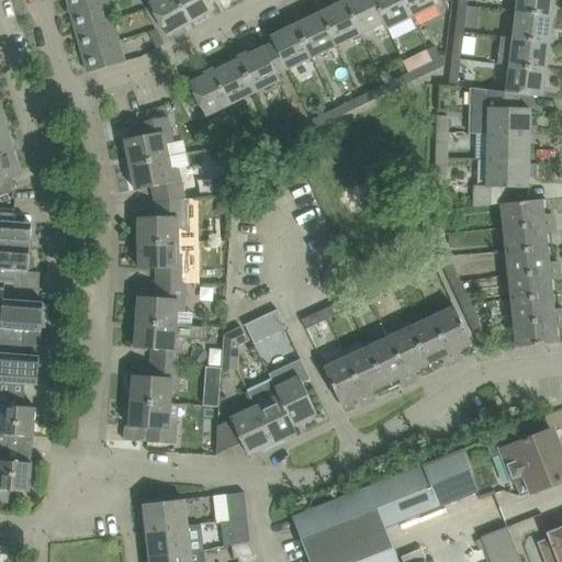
[(67,0),(70,10),(107,0),(67,0)]
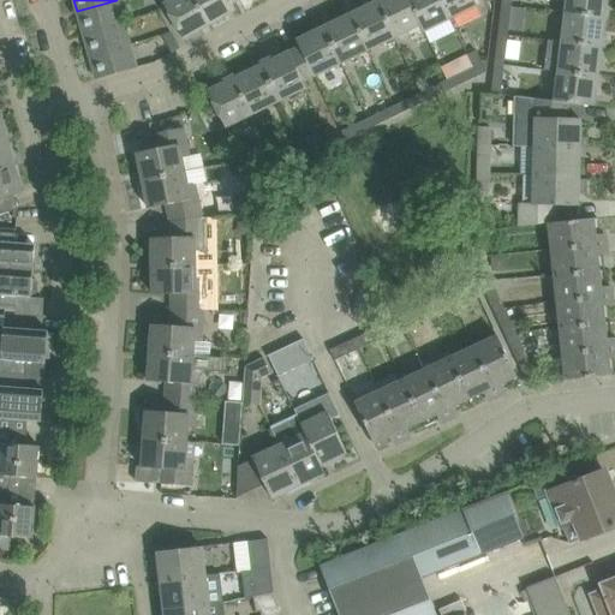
[(77,11),(84,34),(124,23),(117,0),(77,11)]
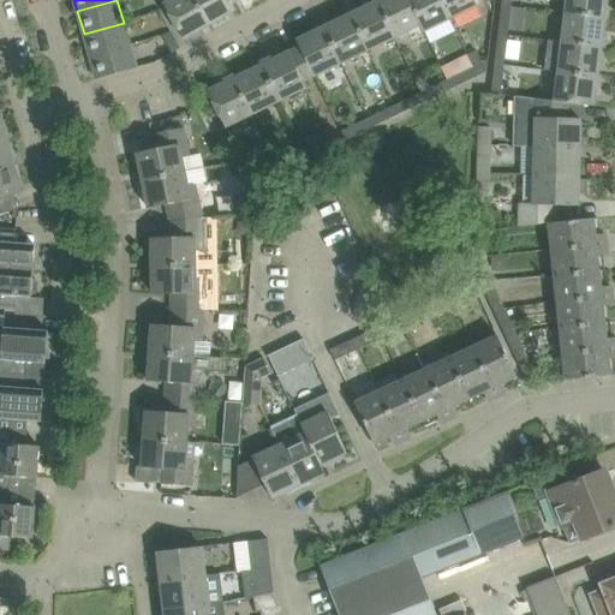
[(183,39),(209,24),(196,0),(172,0),(165,5),(183,39)]
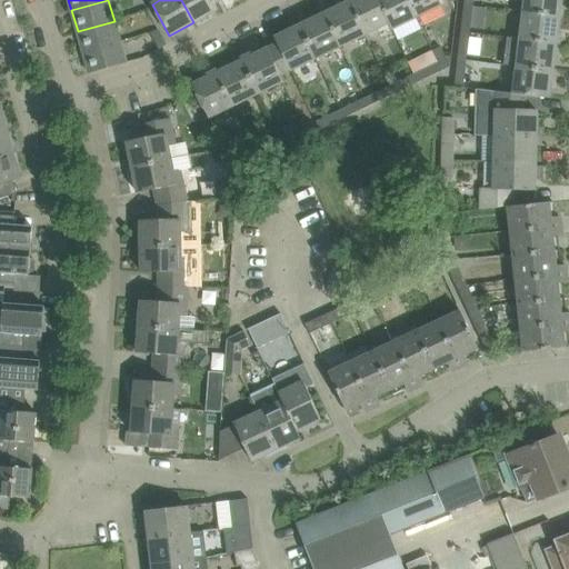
[(181,0),(193,22),(218,9),(215,2),(215,3),(212,0),(181,0)]
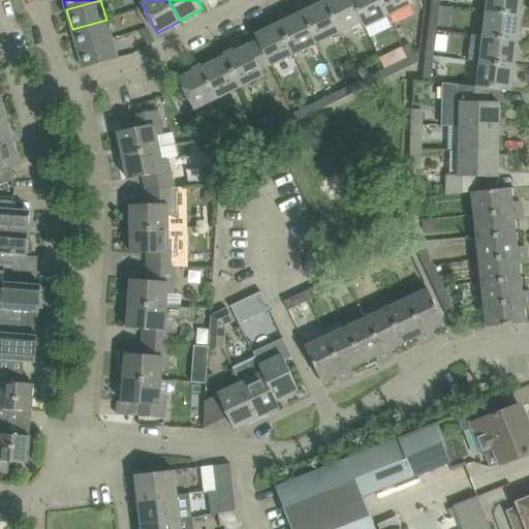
[(328,0),(320,4),(336,35),(360,24),(348,0),(328,0)]
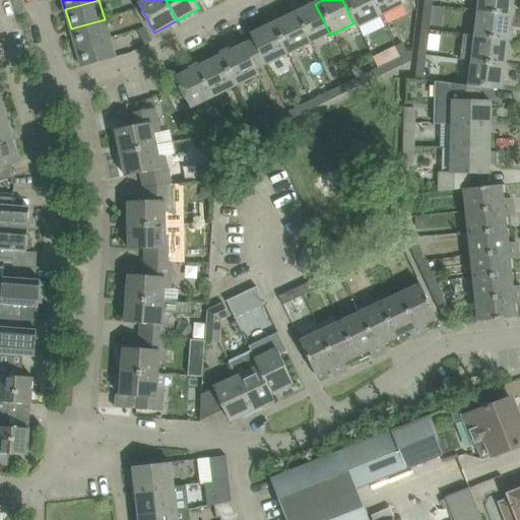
[(342,0),(353,23),(355,22),(359,27),(380,17),(371,0),(342,0)]
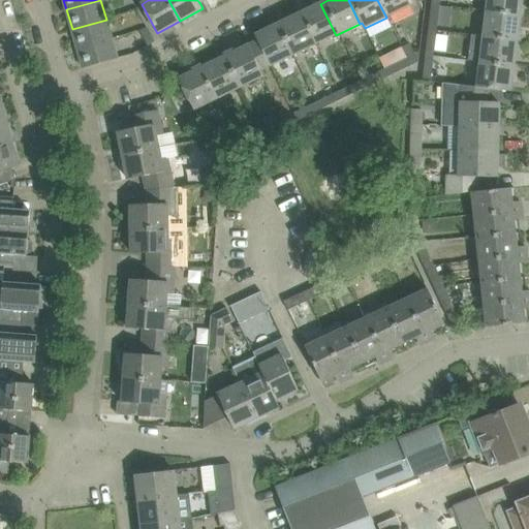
[(377,0),(386,18),(411,6),(408,0),(377,0)]
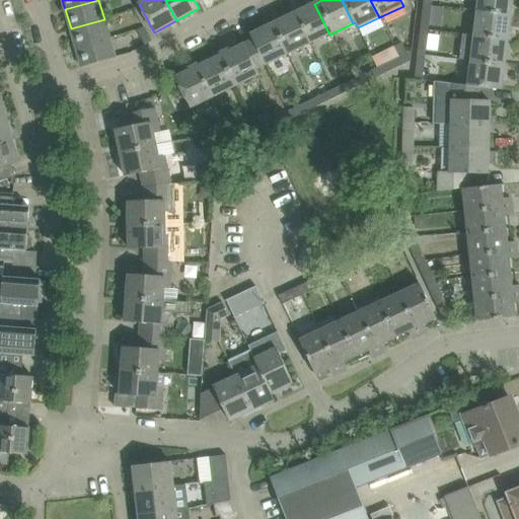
[(478,0),(477,11),(510,15),(513,16),(514,5),(511,5),(511,0),(478,0)]
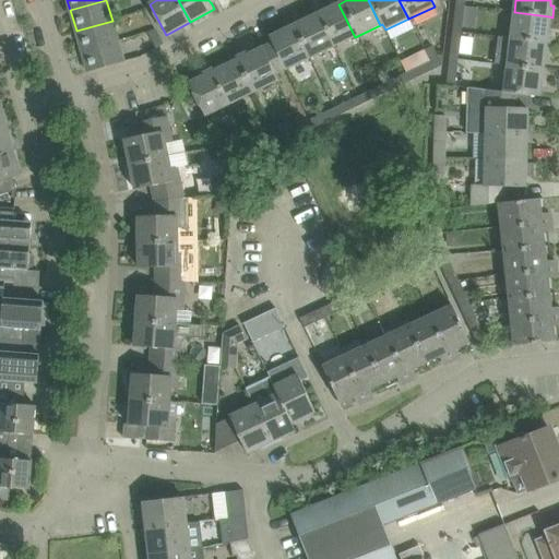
[(313,16),(330,49),(355,37),(339,4),(313,16)]
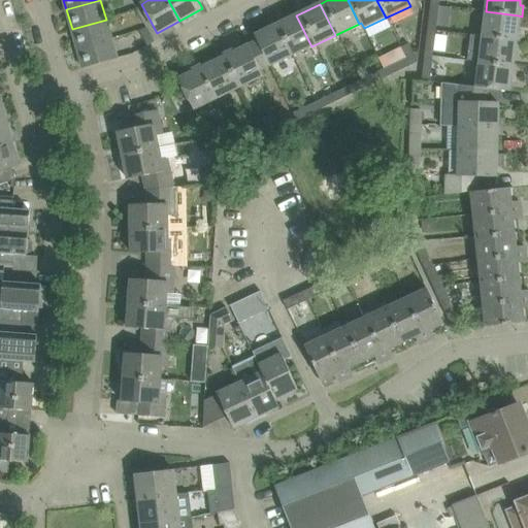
[(431,5),(428,25),(436,26),(439,6),(431,5)]
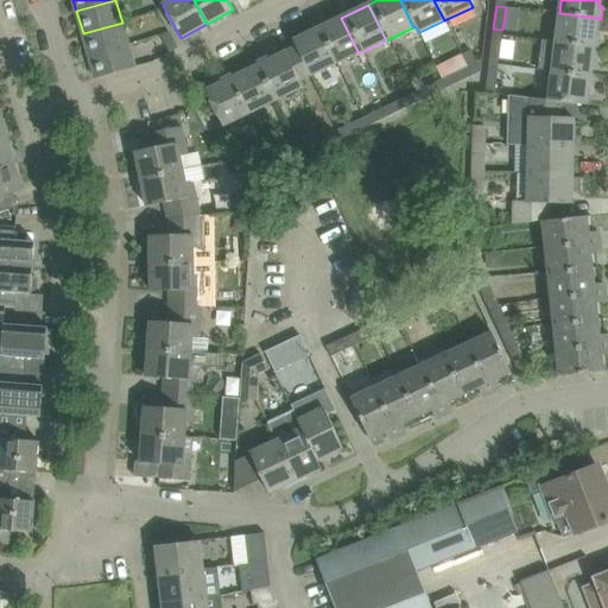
[(556,43),(594,48),(597,48),(599,36),(595,36),(597,18),(559,13),(556,43)]
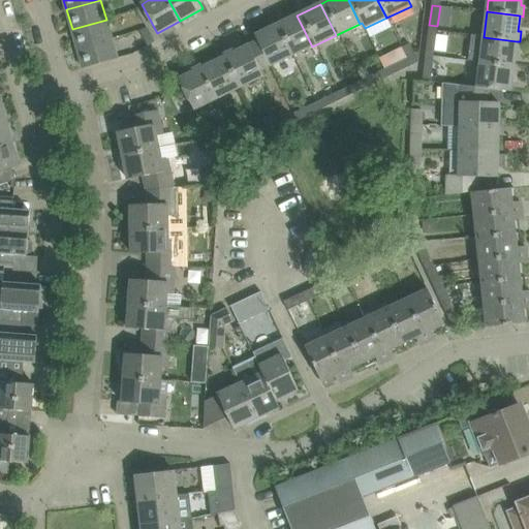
[(273,27),(288,58),(312,47),(297,16),(273,27)]
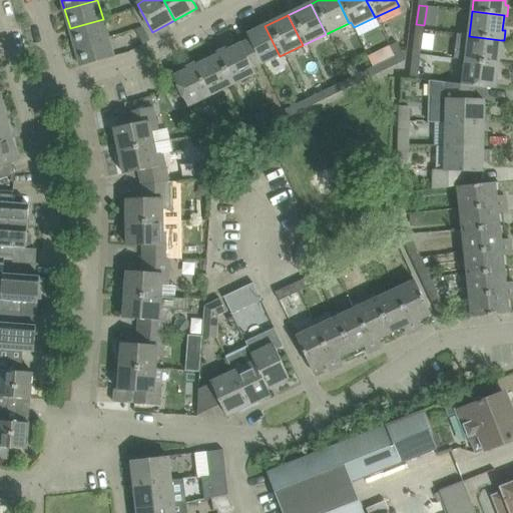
[(70,28),(75,47),(108,37),(103,19),(70,28)]
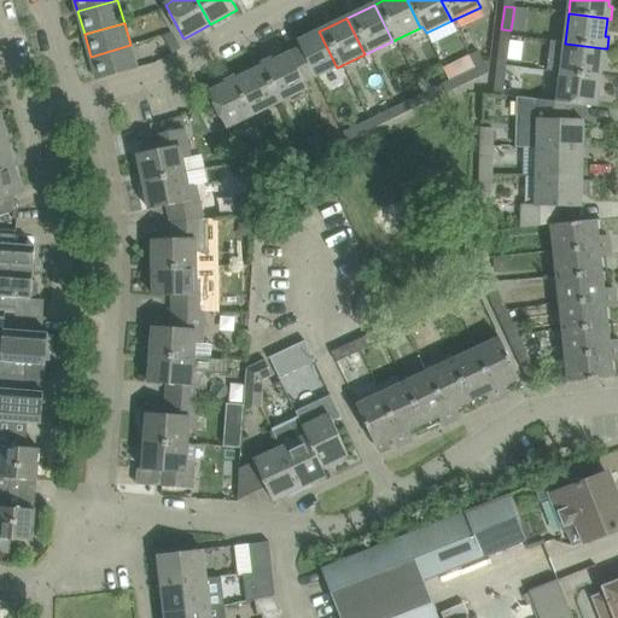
[(301,48),(315,79),(337,68),(319,31),(298,41),(302,47),(301,48)]
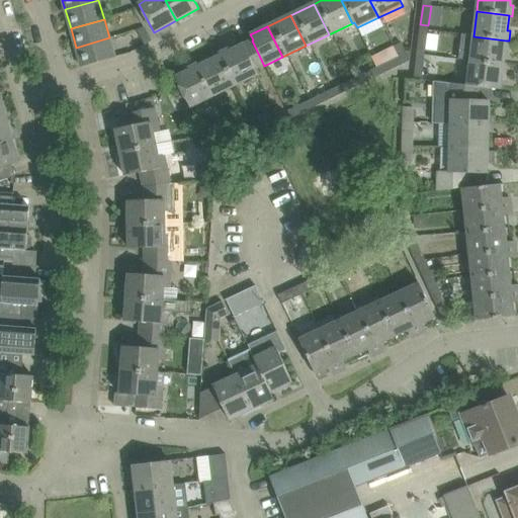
[(420,29),(417,49),(425,50),(428,30),(420,29)]
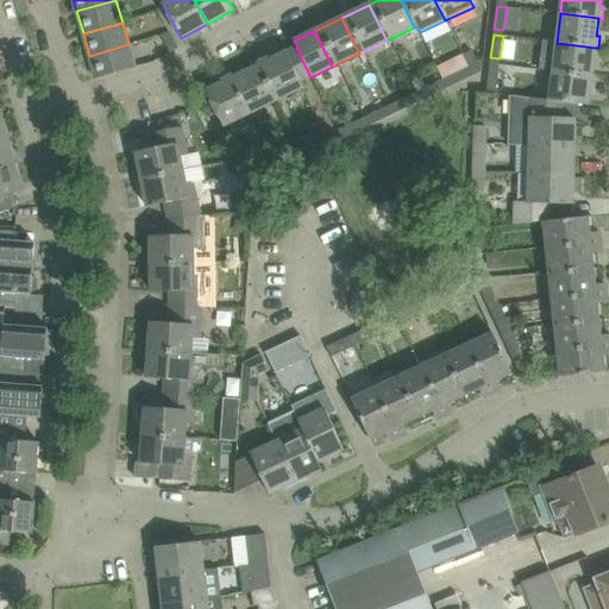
[(462,55),(472,76),(482,71),(485,42),(484,39),(470,46),(472,50),(463,55),(463,54),(462,55)]
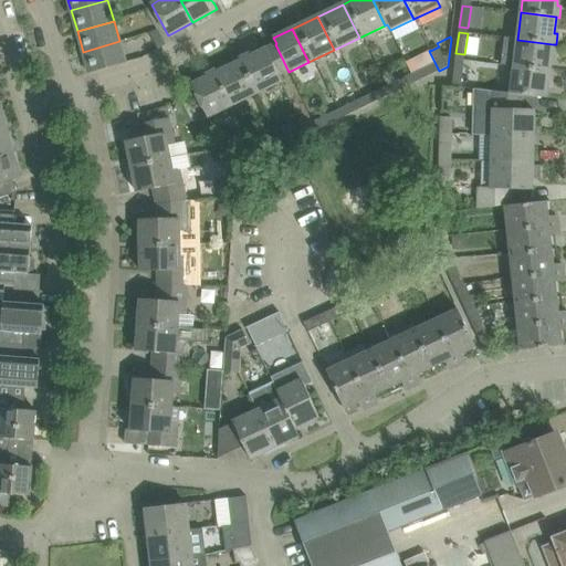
[(517,40),(514,66),(549,71),(549,70),(553,44),(517,40)]
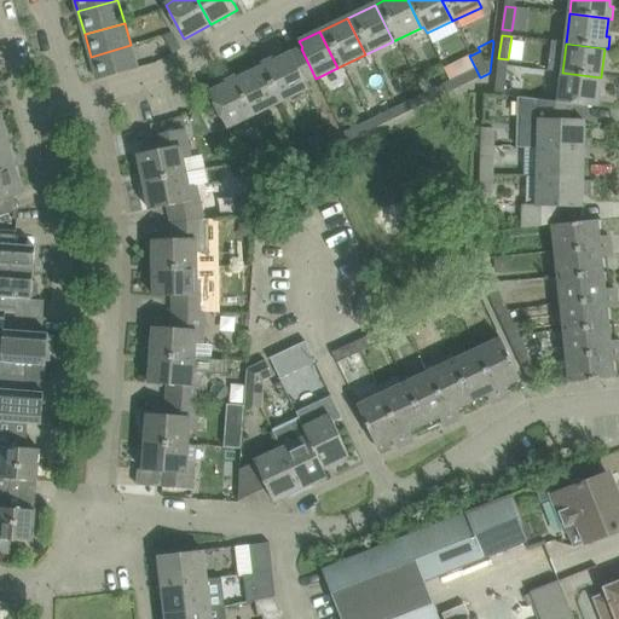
[(137,69),(131,45),(91,57),(97,80),(137,69)]
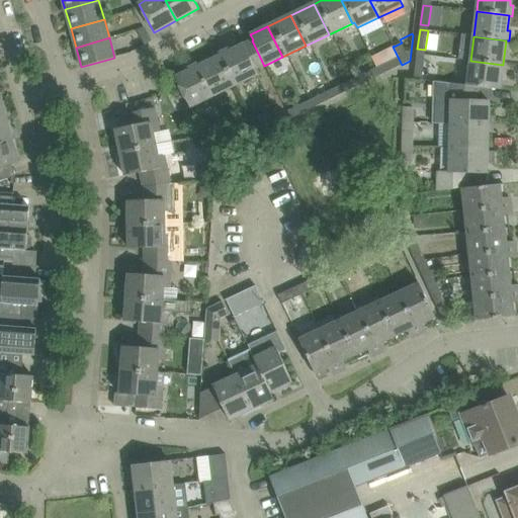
[(222,52),(238,85),(258,75),(255,70),(264,66),(252,40),(230,52),(228,49),(222,52)]
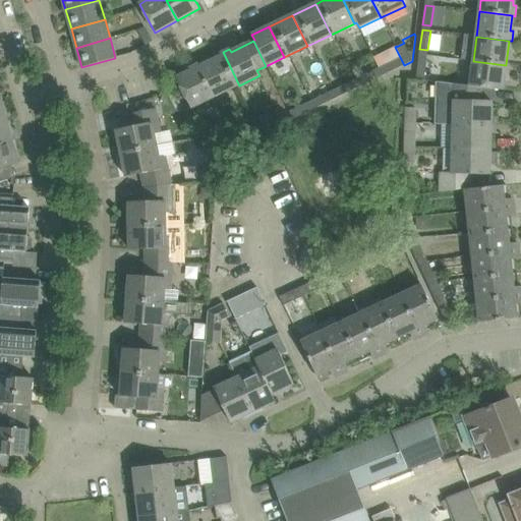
[(200,66),(216,97),(239,85),(223,52),(220,54),(221,56),(200,66)]
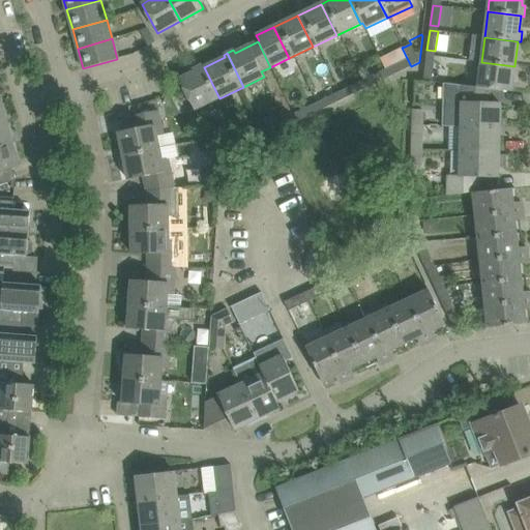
[(387,78),(411,66),(407,59),(383,70),(387,78)]
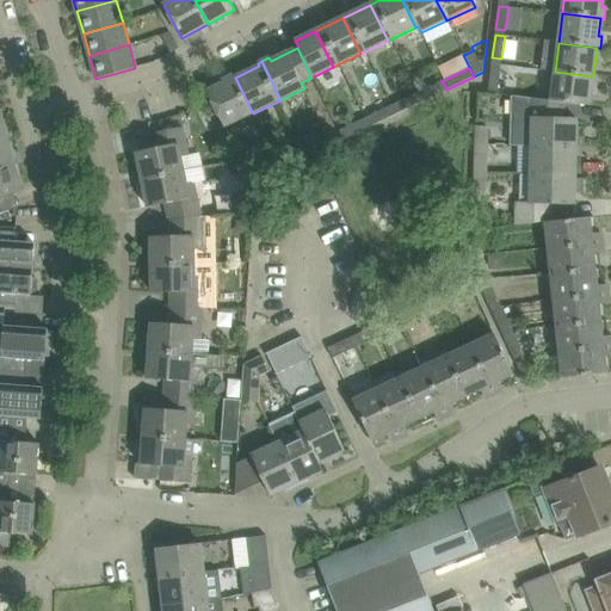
[(491,69),(488,92),(498,94),(500,71),(491,69)]
